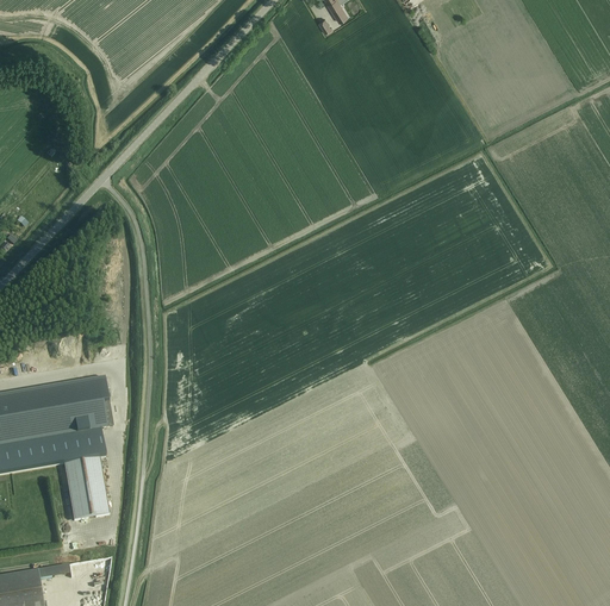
[(327,0),(340,19),(348,14),(340,0),(327,0)]
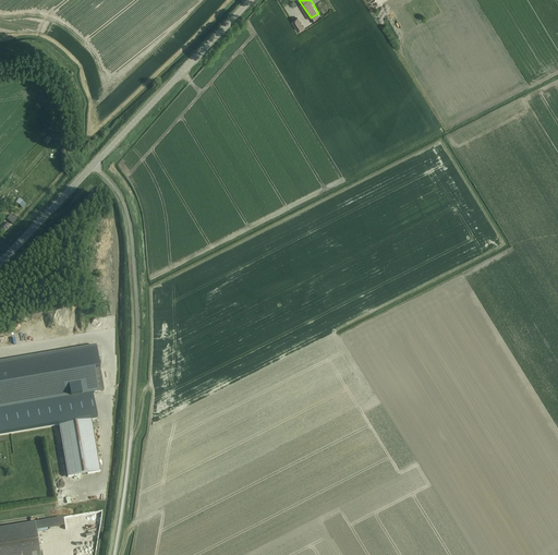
[(292,19),(298,27),(303,24),(298,15),(292,19)]
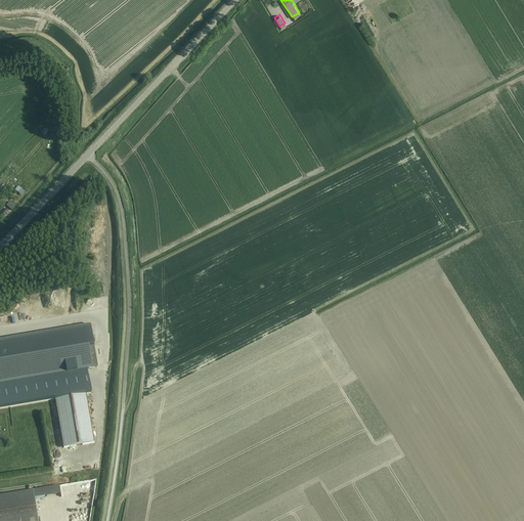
[(15,204),(9,199),(6,203),(11,208),(15,204)]
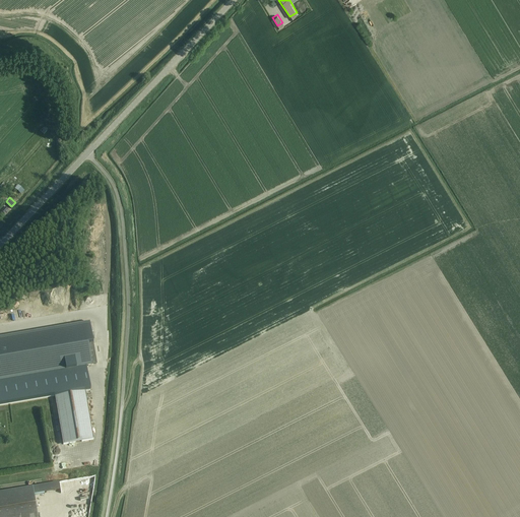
[(86,363),(96,362),(89,320),(0,335),(0,402),(55,393),(63,442),(93,437),(85,388),(90,387),(86,363)]
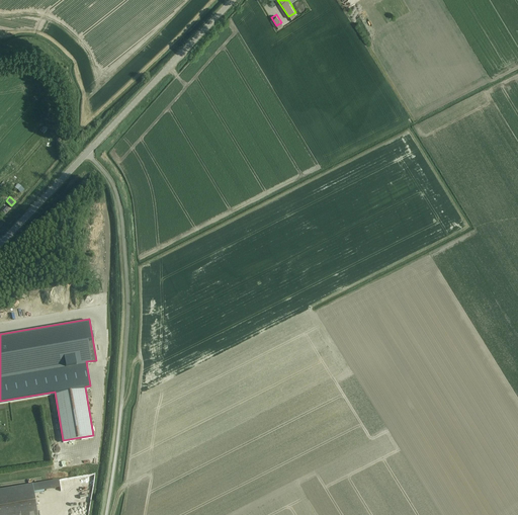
[(89,502),(86,480),(85,475),(32,483),(33,490),(61,485),(65,506),(89,502)]
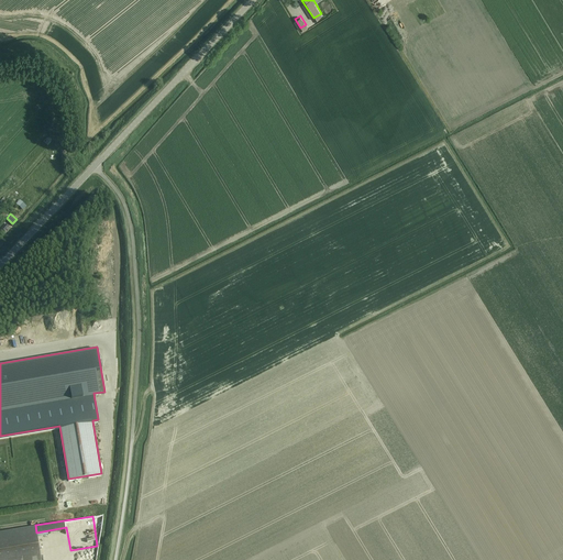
[(0,539),(36,534),(35,525),(0,530),(0,539)]
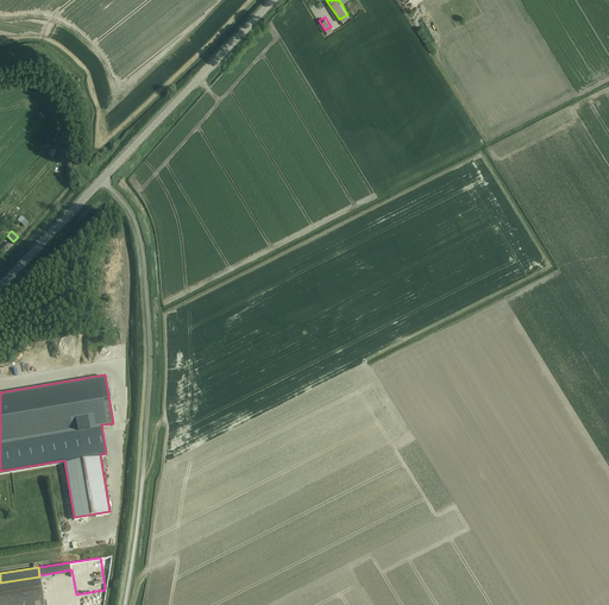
[(0,604),(43,598),(39,577),(0,583),(0,604)]
